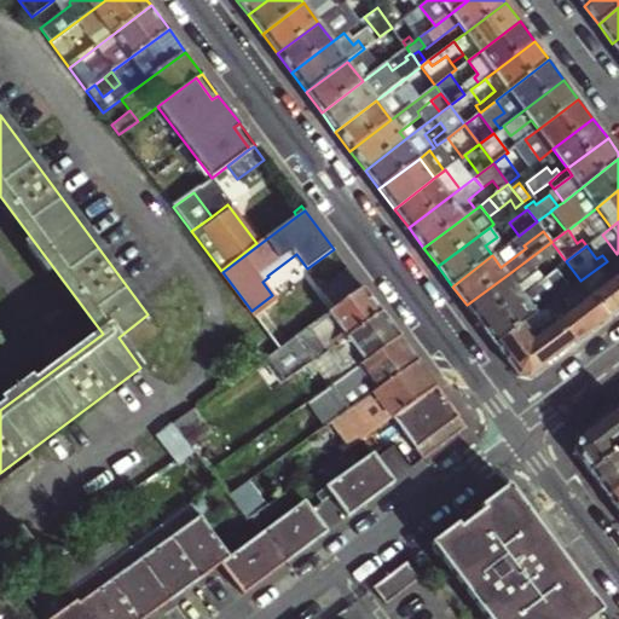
[(607,261),(580,281),(611,318),(618,311),(618,267),(618,266),(614,262),(611,258),(607,261)]
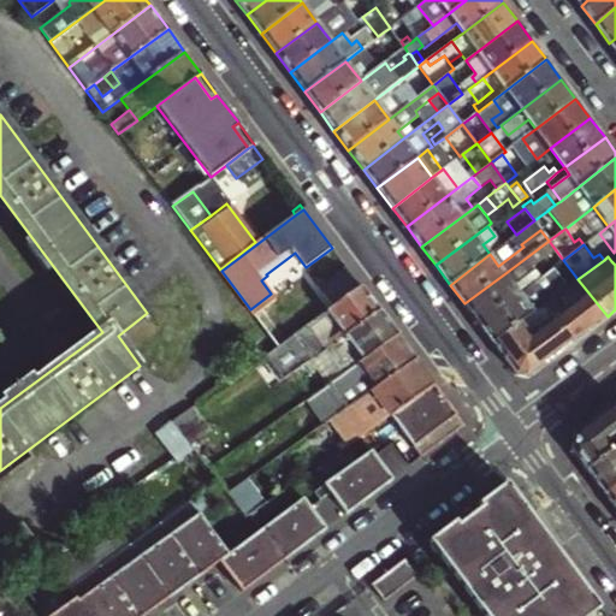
[(348,268),(326,283),(338,298),(359,283),(348,268)]
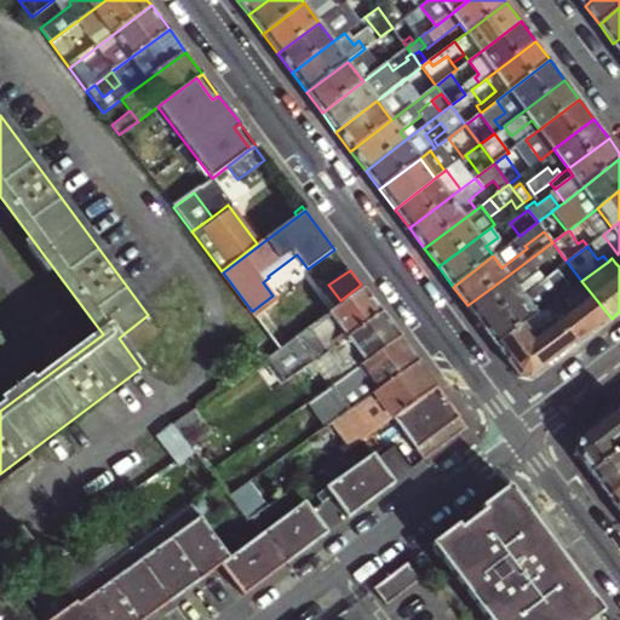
[(509,275),(468,305),(482,326),(523,294),(509,275)]
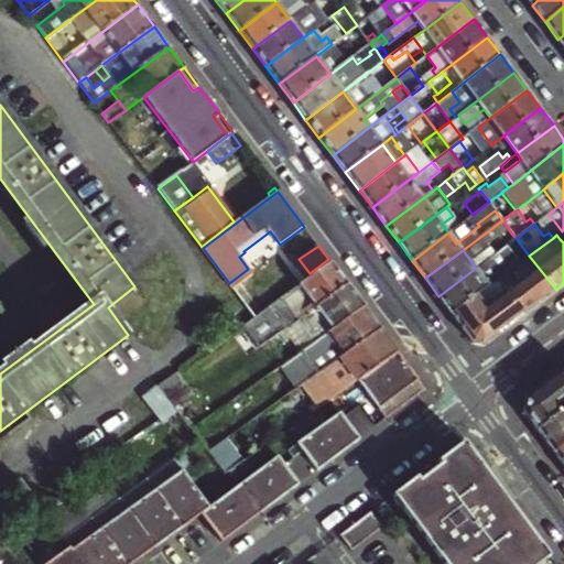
[(556,290),(529,256),(502,275),(505,280),(508,284),(502,288),(522,315),(556,290)]
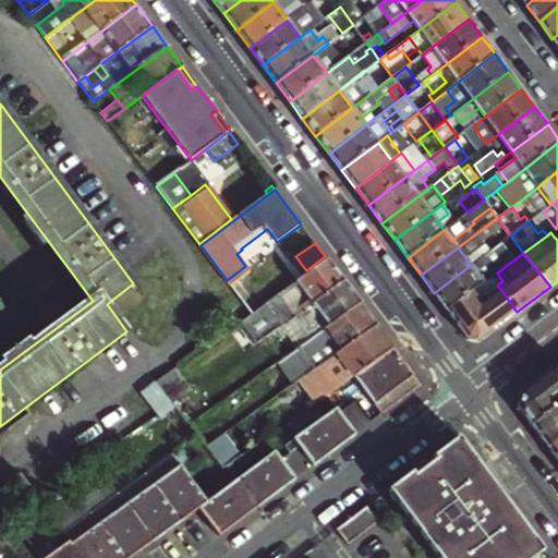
[(328,261),(252,314),(242,322),(258,343),(278,329),(343,282),(328,261)]
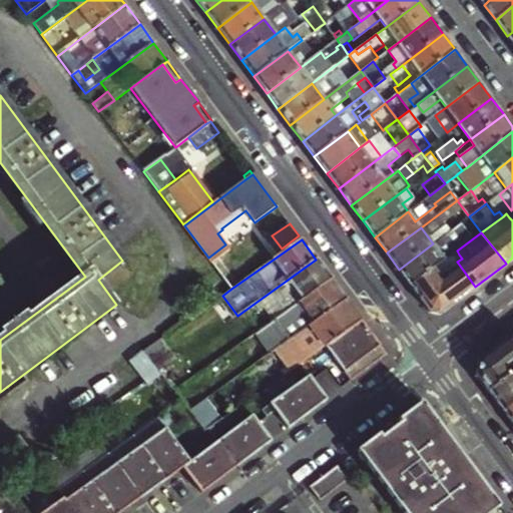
[(399,270),(411,286),(445,260),(433,243),(399,270)]
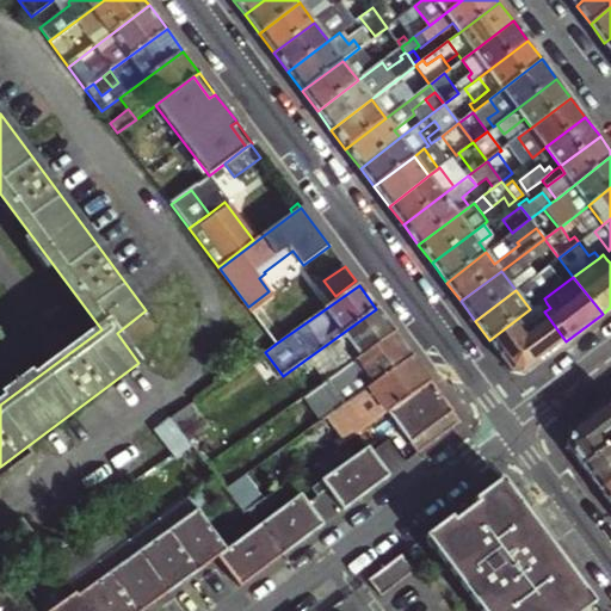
[(269,291),(248,307),(255,318),(277,301),(269,291)]
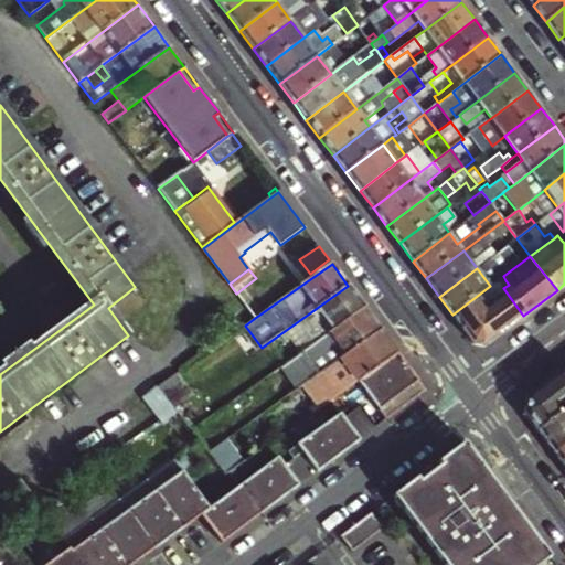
[(496,288),(482,298),(505,330),(523,316),(503,288),(509,285),(505,280),(500,285),(496,288)]
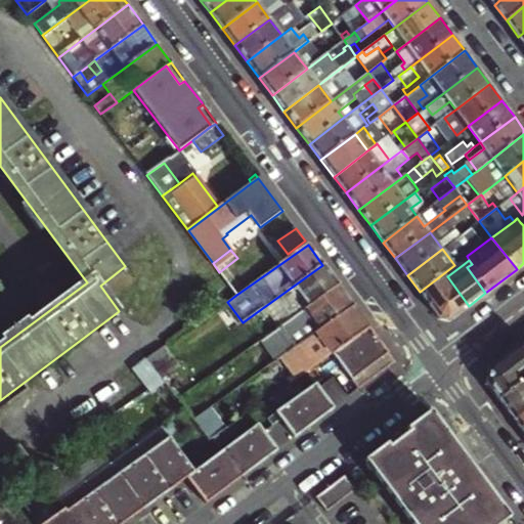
[(469,306),(447,276),(460,267),(456,264),(454,265),(420,292),(440,318),(449,320),(469,306)]
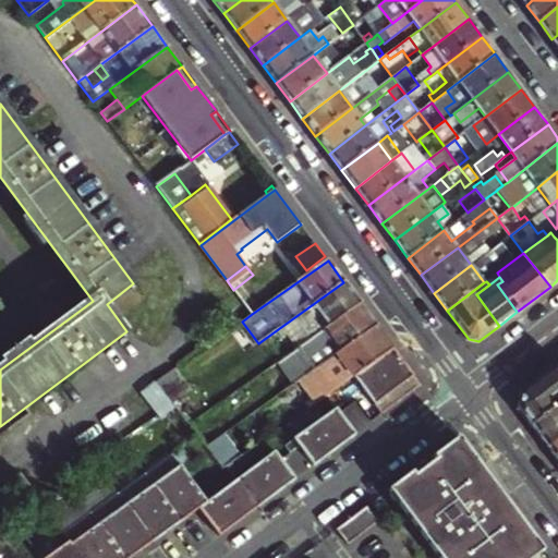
[(294,352),(361,305),(343,282),(278,329),(294,352)]
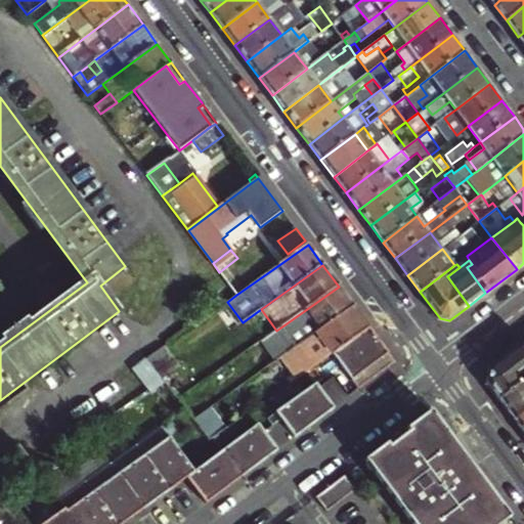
[(354,306),(339,287),(276,331),(261,342),(275,362),(282,357),(354,306)]
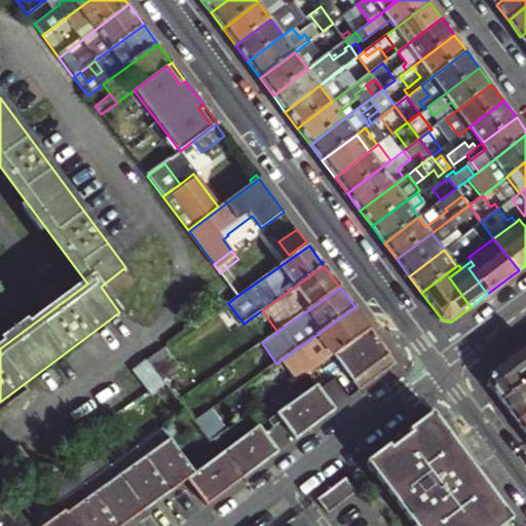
[(334,355),(371,328),(355,307),(284,359),(299,379),(334,355)]
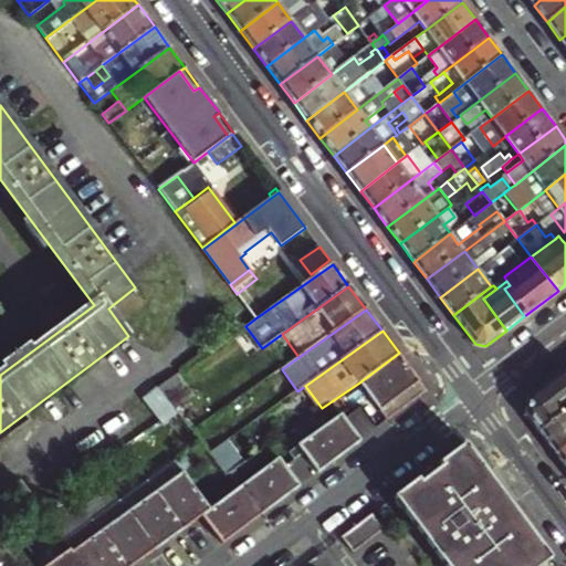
[(427,389),(420,381),(399,353),(359,383),(387,419),(418,397),(427,389)]
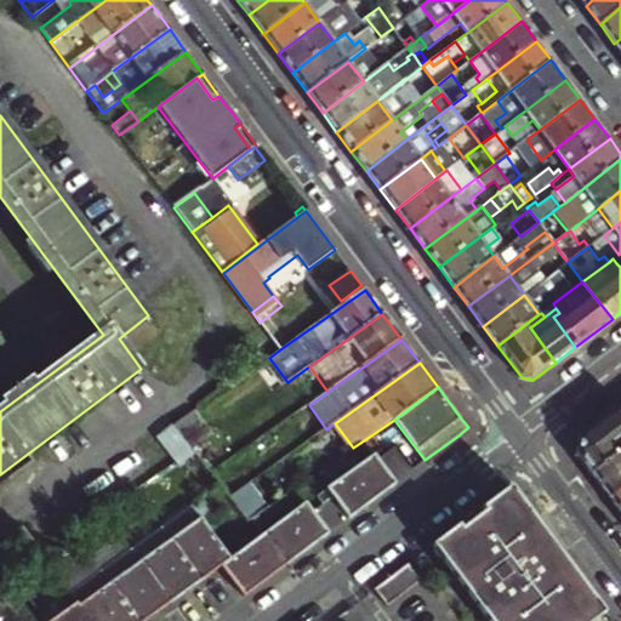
[(577,454),(592,472),(620,450),(620,404),(580,436),(577,454)]
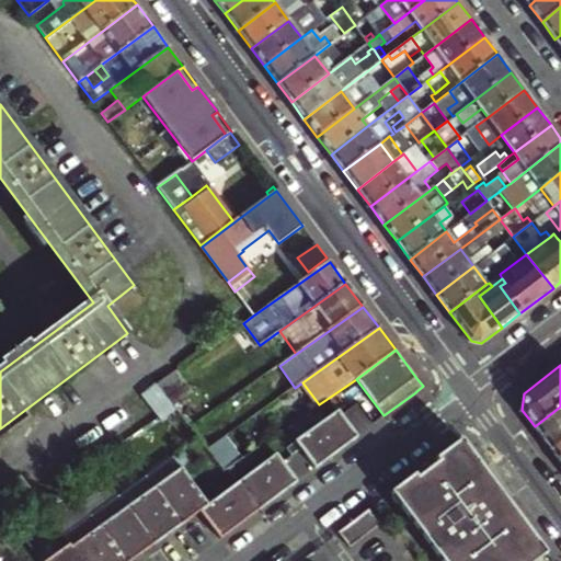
[(192,393),(175,371),(157,385),(173,407),(182,401),(192,393)]
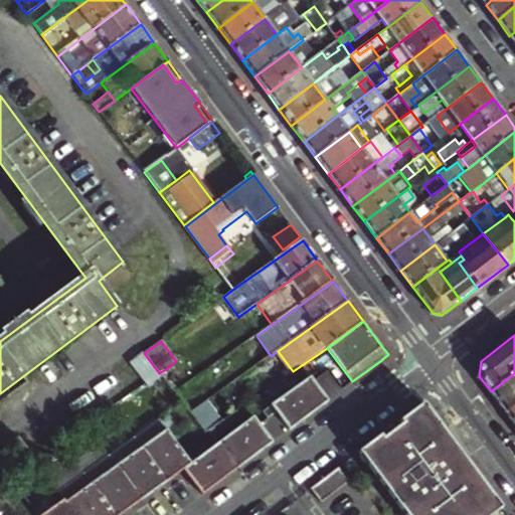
[(159,373),(144,353),(130,362),(147,386),(161,376),(159,373)]
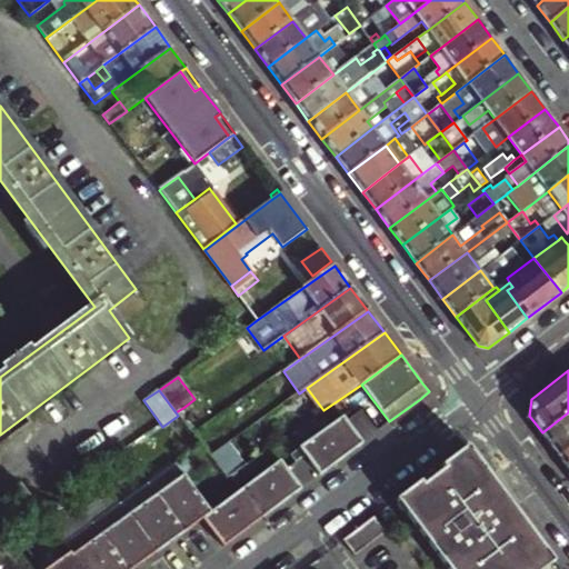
[(176,412),(178,416),(191,433),(199,427),(185,407),(176,412)]
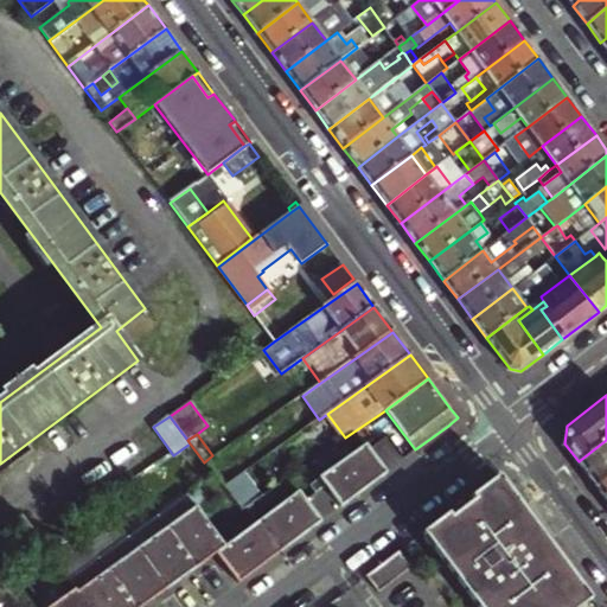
[(606,440),(579,461),(596,485),(606,477),(606,440)]
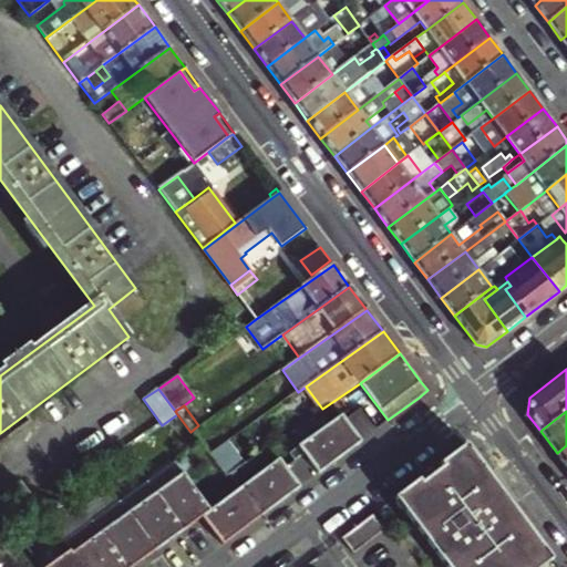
[(341,413),(299,445),(318,472),(361,440),(341,413)]
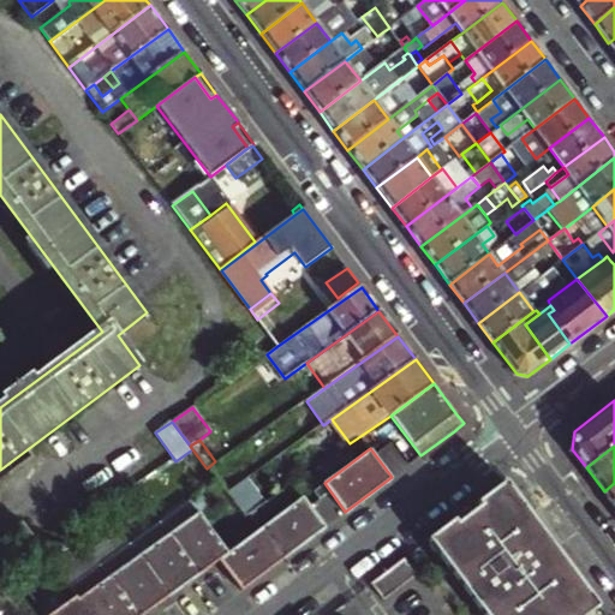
[(244,519),(266,503),(248,479),(232,490),(226,495),(244,519)]
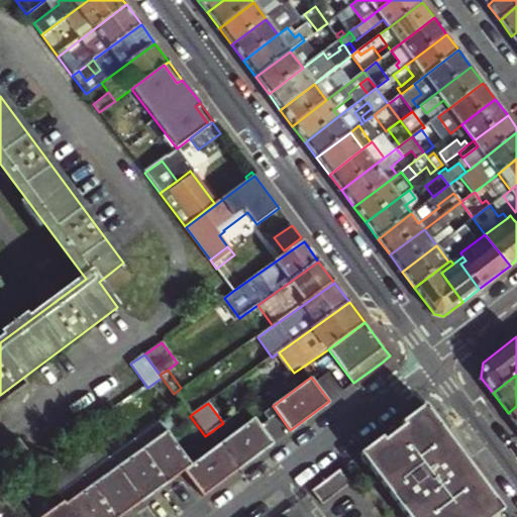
[(189,404),(184,408),(190,416),(195,412),(189,404)]
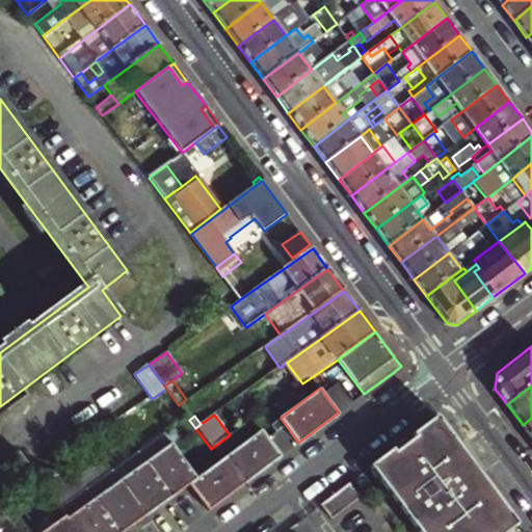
[(510,531),(520,526),(446,425),(439,417),(414,435),(416,439),(396,453),(393,450),(370,467),(419,531),(510,531)]
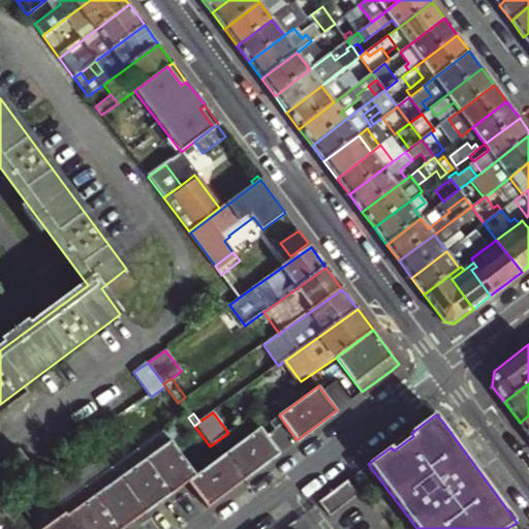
[(528,415),(520,423),(528,435),(528,415)]
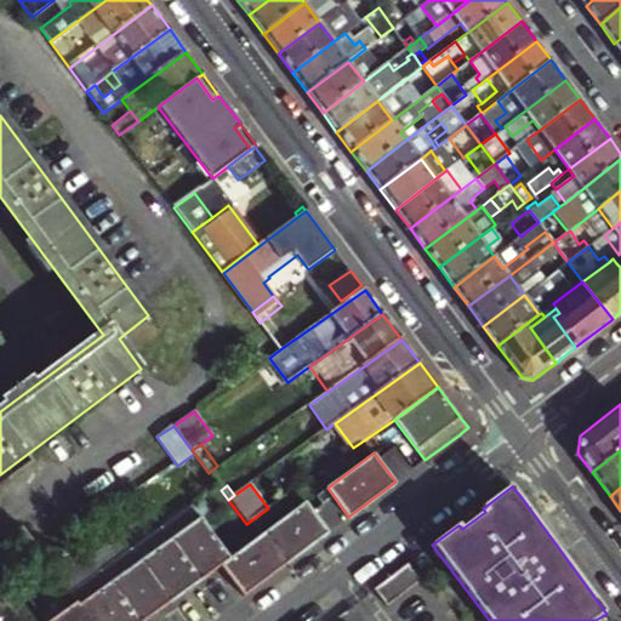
[(201,580),(222,565),(244,596),(288,563),(329,531),(306,501),(265,533),(232,558),(192,505),(161,528),(132,551),(103,573),(70,596),(78,605),(57,620),(147,620),(171,603),(201,580)]
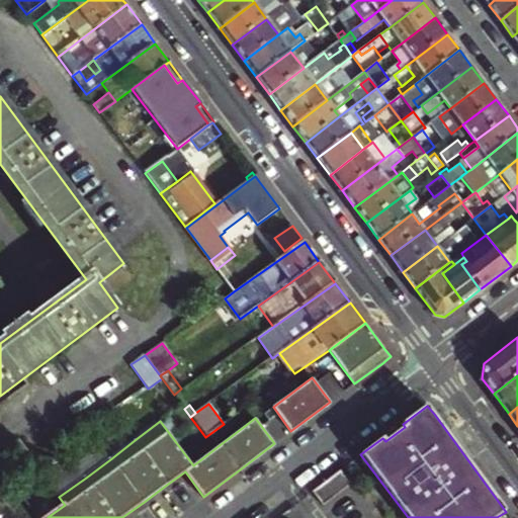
[(351,485),(340,469),(312,492),(323,506),(344,490),(351,485)]
